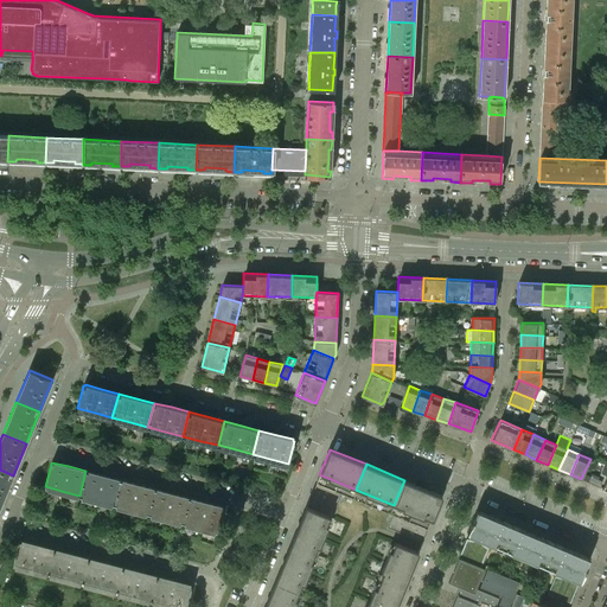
[(0,505),(13,475),(0,470),(0,505)]
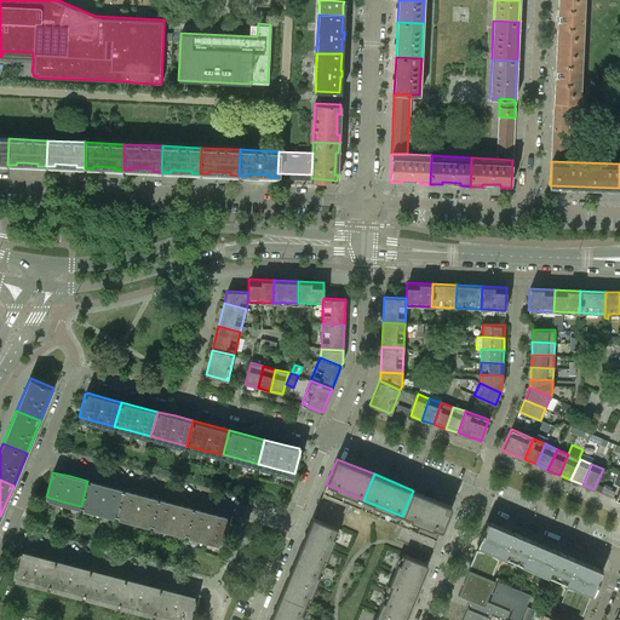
[(116,515),(122,491),(105,486),(87,481),(81,506),(102,511),(116,515)]
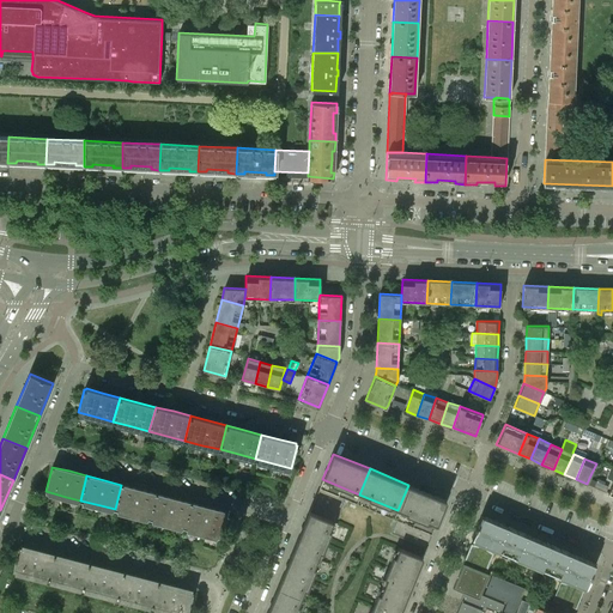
[(435,526),(398,510),(359,495),(322,479),(309,511),(332,521),(335,522),(345,499),(347,501),(392,519),(396,520),(393,527),(390,532),(425,546),(426,547),(435,526)]
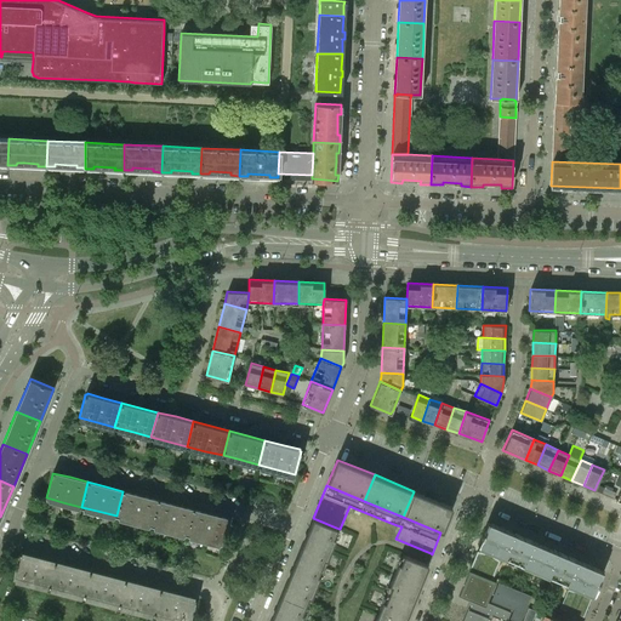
[(152,525),(158,500),(141,496),(123,491),(117,516),(137,522),(152,525)]
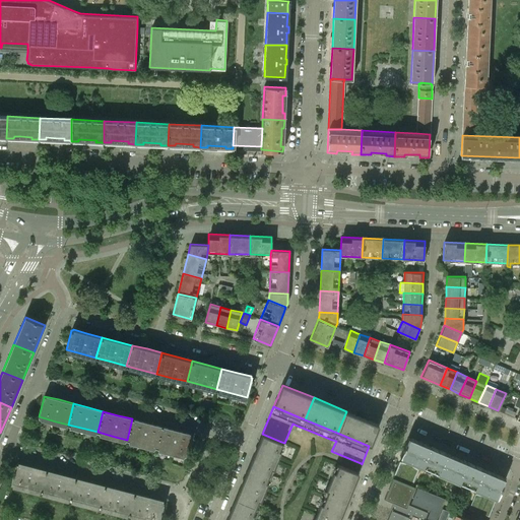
[(370,446),(378,425),(346,411),(337,433),(369,446),(370,446)]
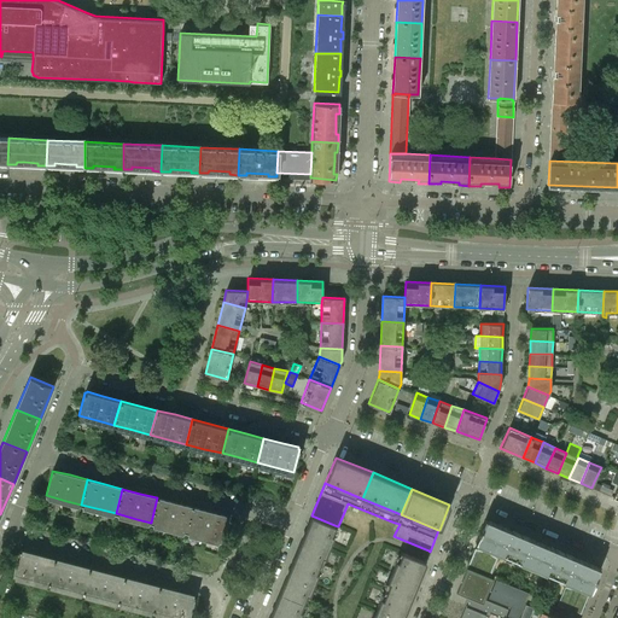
[(192,507),(175,502),(157,497),(151,523),(172,528),(186,531),(192,507)]
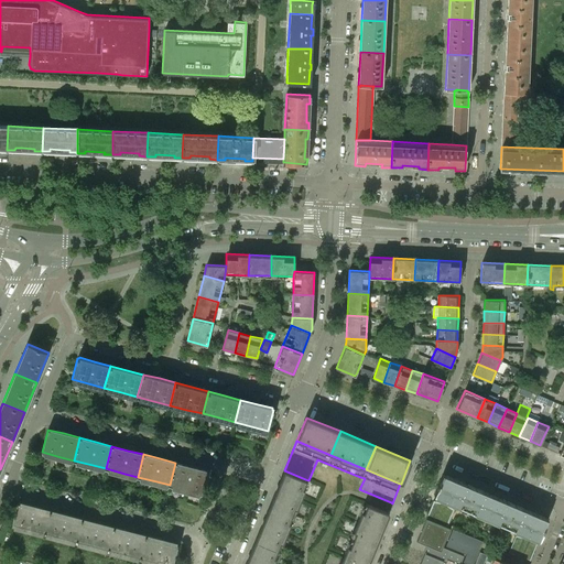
[(207,473),(207,472),(192,467),(175,463),(170,485),(188,490),(202,494),(207,473)]
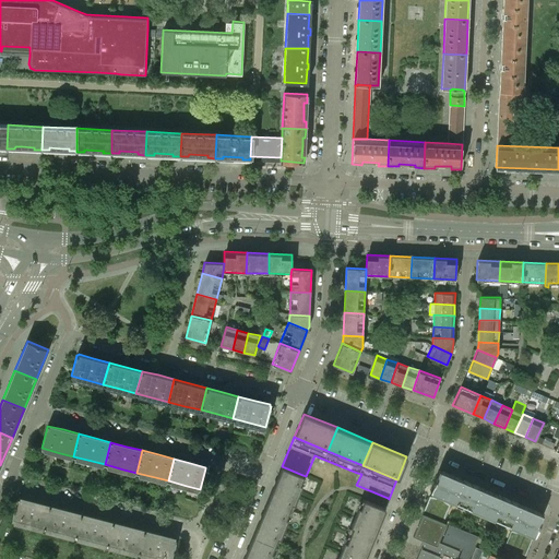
[(294,502),(301,484),(299,483),(302,475),(282,466),(268,500),(288,509),(292,501),(294,502)]
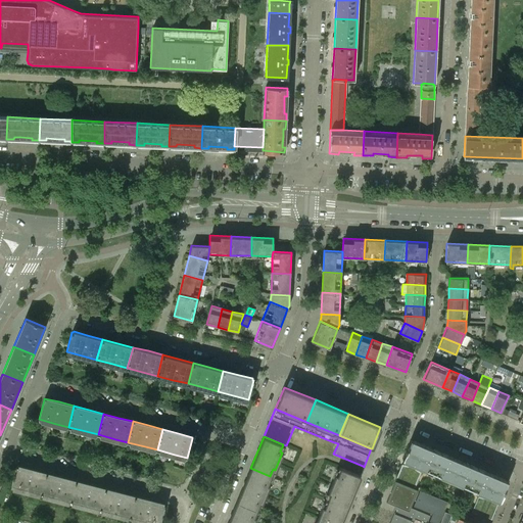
[(402,460),(411,463),(416,465),(432,472),(441,453),(411,439),(402,460)]
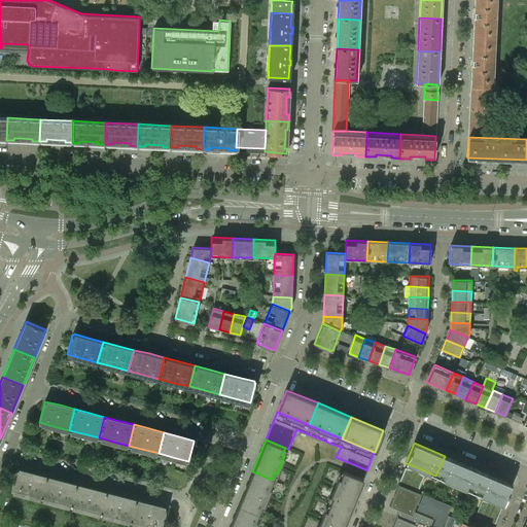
[(472,491),(481,471),(445,456),(435,476),(442,479),(442,480),(465,490),(466,489),(472,491)]
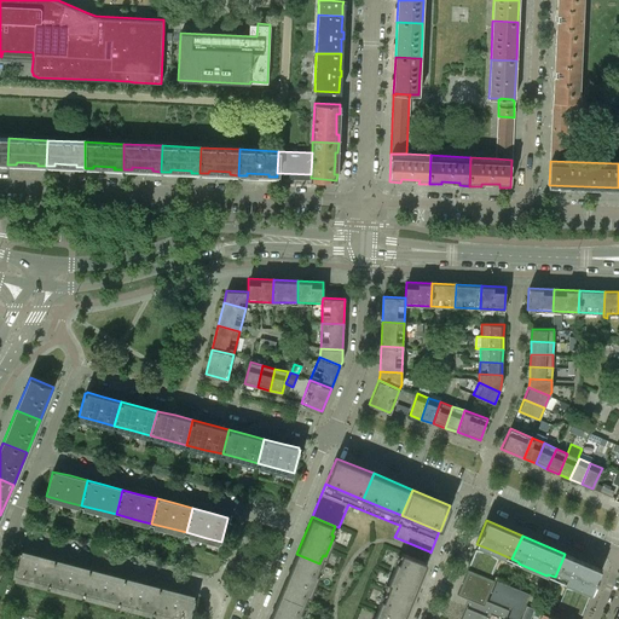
[(475,549),(468,568),(490,578),(498,559),(491,555),(491,554),(492,550),(486,548),(484,551),(482,551),(475,549)]
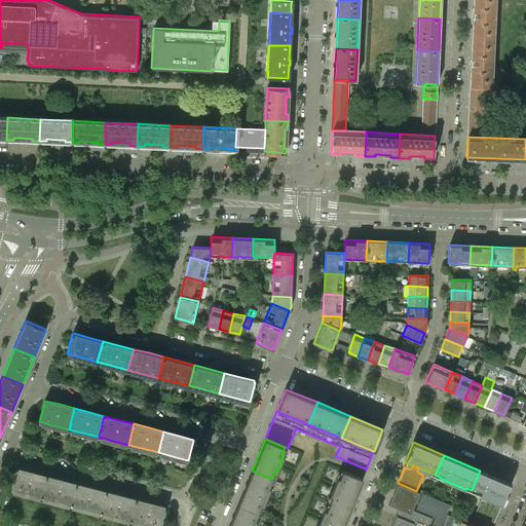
[(41,497),(46,476),(32,472),(16,468),(16,471),(11,489),(27,493),(41,497)]
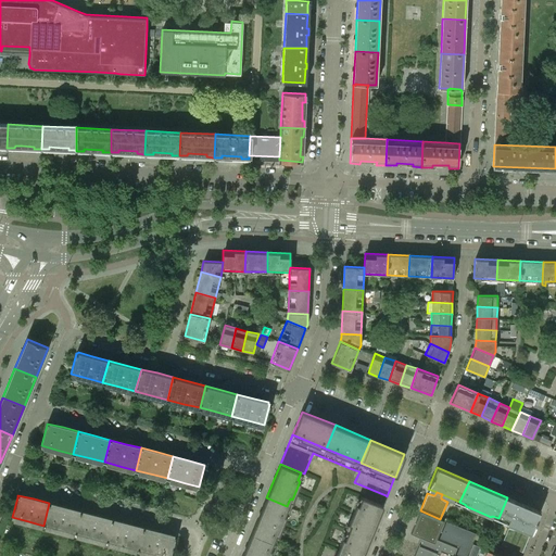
[(278,533),(286,515),(283,514),(287,506),(266,497),(252,532),(273,541),(276,533),(278,533)]
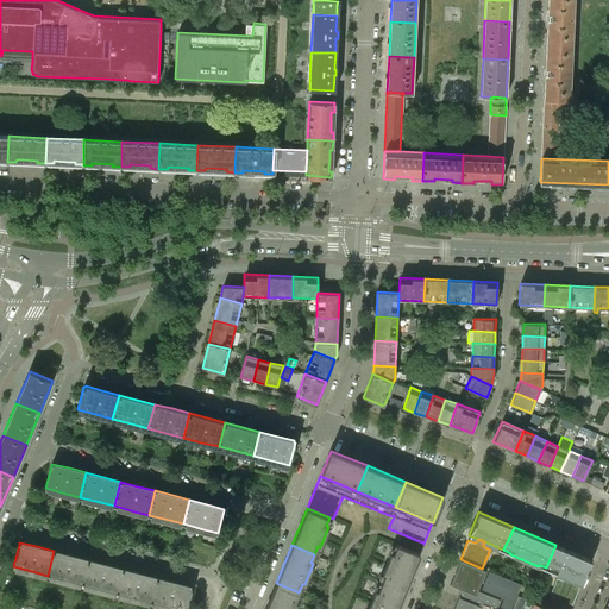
[(405,591),(419,554),(396,545),(393,553),(390,553),(382,573),(384,575),(382,582),(405,591)]
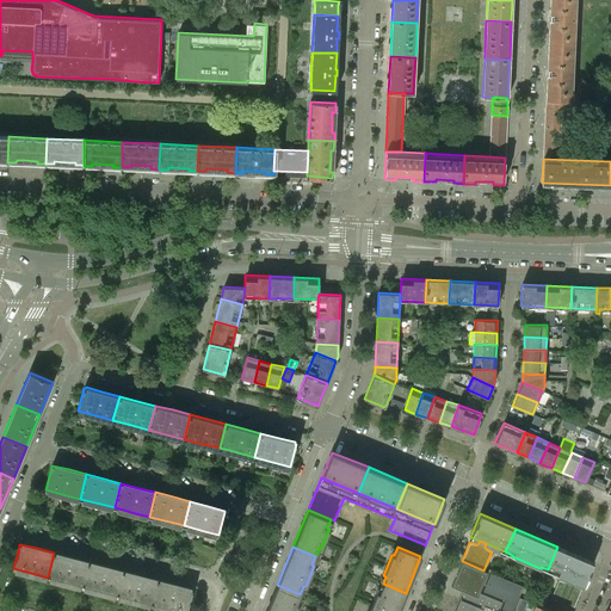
[(584,585),(593,562),(557,547),(548,569),(560,575),(582,585),(584,585)]
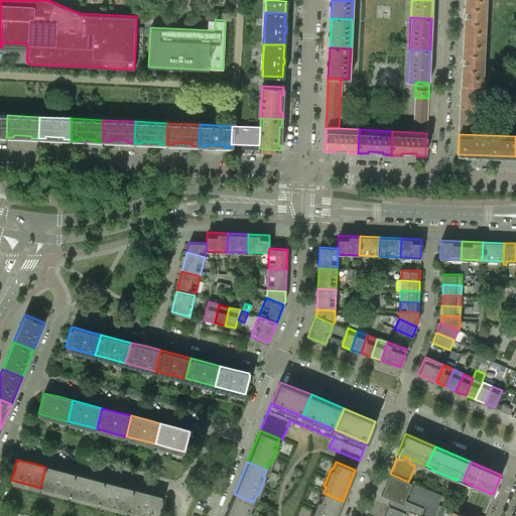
[(70,495),(75,475),(60,471),(45,467),(40,488),(54,492),(70,495)]
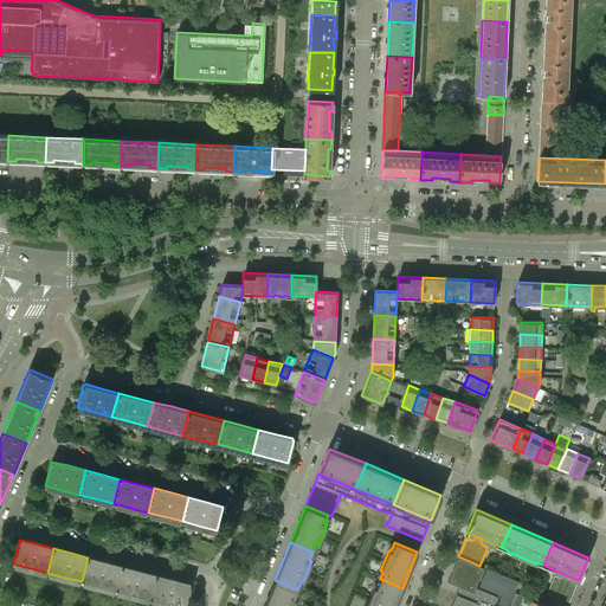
[(474,593),(476,587),(484,568),(479,566),(458,556),(447,581),(459,586),(474,593)]
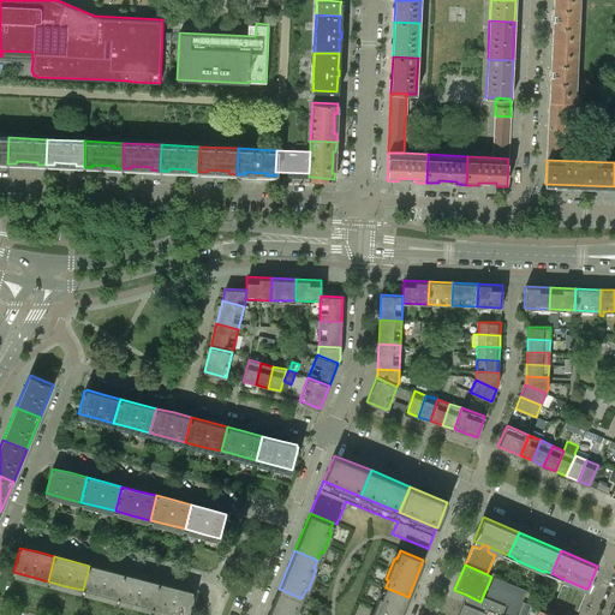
[(124,574),(106,569),(89,566),(83,590),(100,595),(118,599),(124,574)]
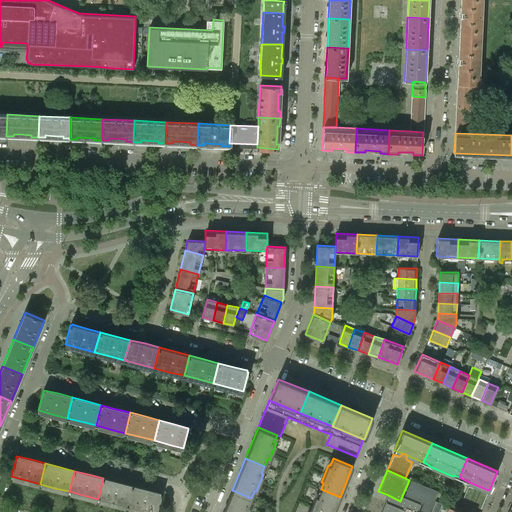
[(127,506),(132,486),(118,482),(103,478),(98,499),(113,503),(127,506)]
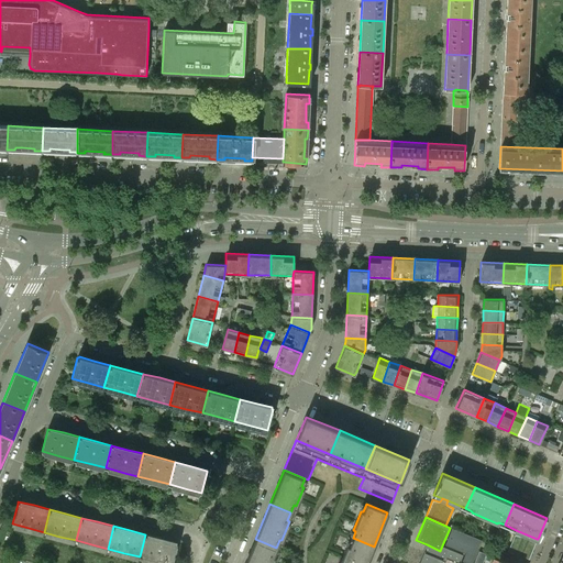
[(468,562),(471,562),(481,540),(452,528),(445,544),(466,552),(463,560),(468,562)]
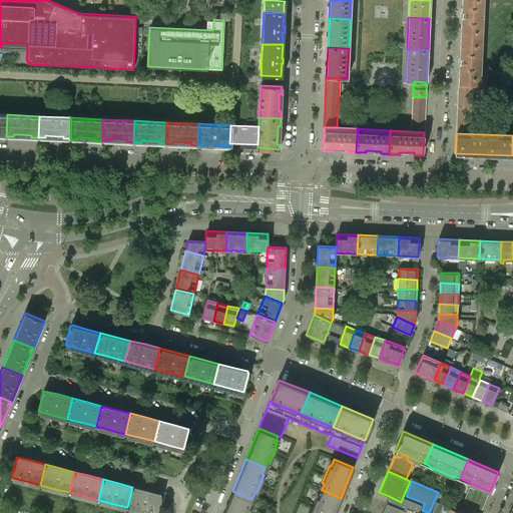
[(482,510),(489,491),(470,483),(462,502),(482,510)]
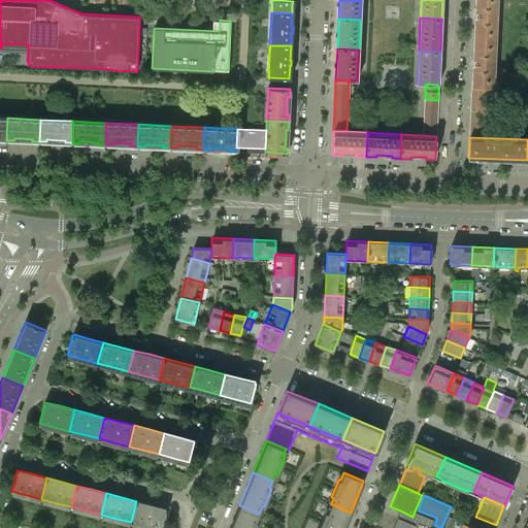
[(161,527),(166,512),(166,509),(166,508),(152,505),(136,501),(131,522),(145,526),(153,527),(161,527)]
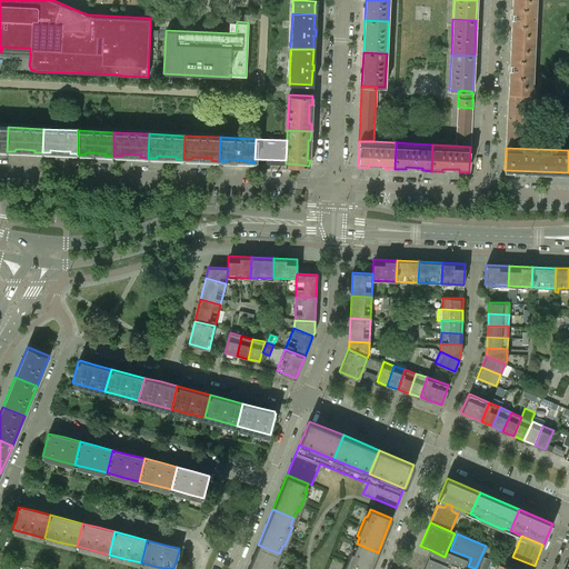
[(370,568),(378,552),(357,543),(352,552),(351,551),(346,563),(342,568),(370,568)]
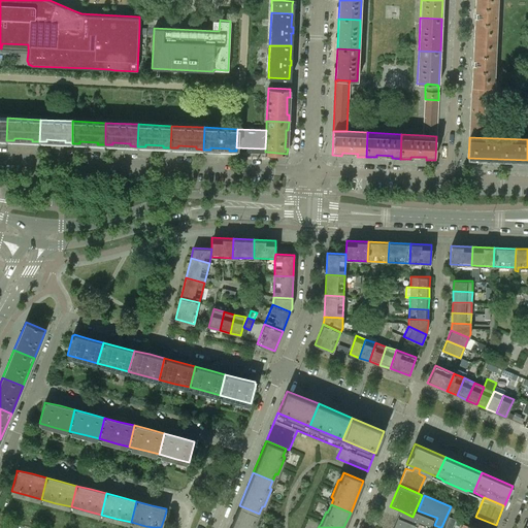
[(255,527),(258,522),(256,521),(259,514),(239,505),(229,527),(255,527)]
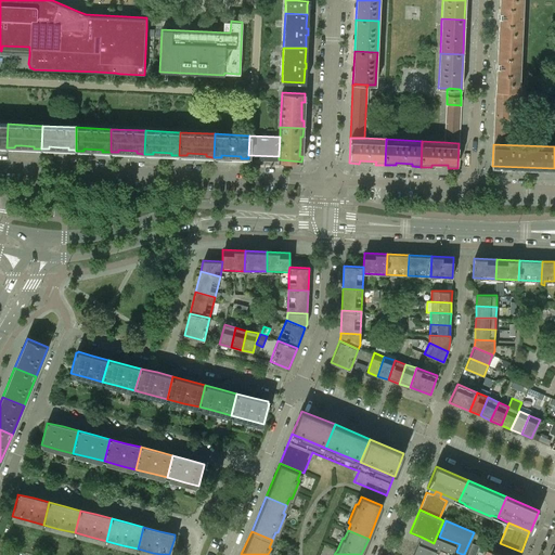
[(434,554),(436,553),(439,554),(440,551),(450,554),(454,554),(453,554),(456,546),(436,538),(434,543),(421,537),(412,554),(434,554)]
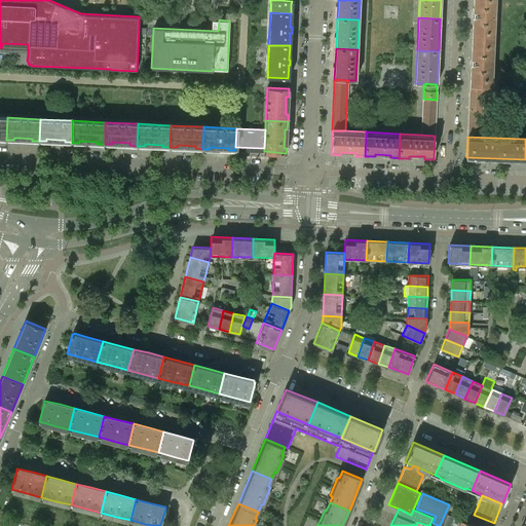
[(447,515),(442,525),(449,525),(453,518),(447,515)]
